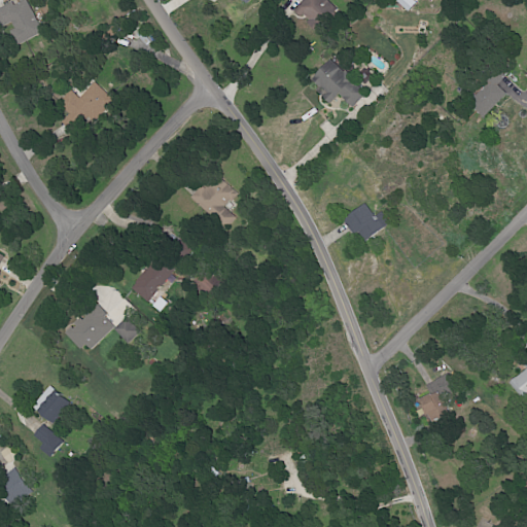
[(18,0),(0,7),(0,27),(7,25),(15,44),(41,34),(27,0),(18,0)]
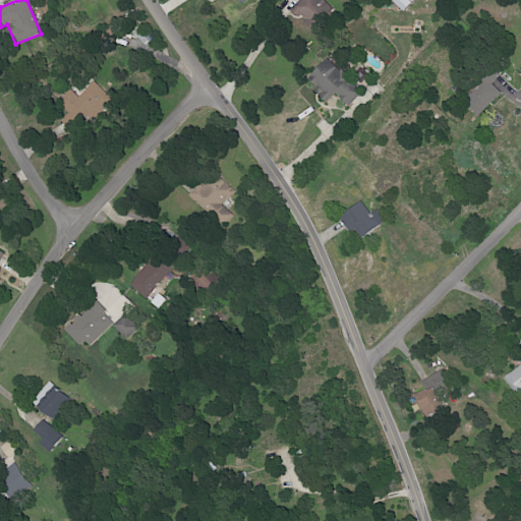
[(292,0),(305,25),(328,14),(320,0),(292,0)]
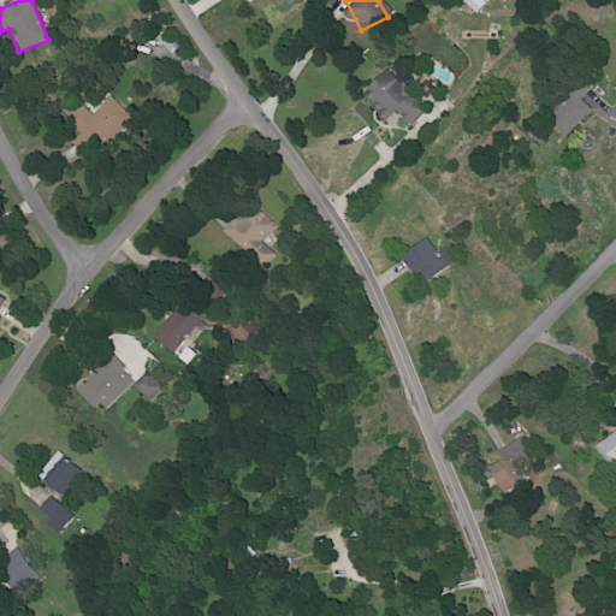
[(462,0),(462,1),(475,15),(485,4),(481,0),(462,0)]
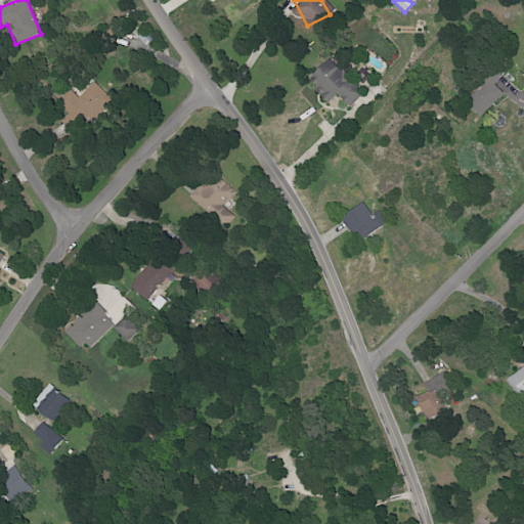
[(337,94),(348,106),(362,92),(329,57),(306,80),(329,102),(337,94)]
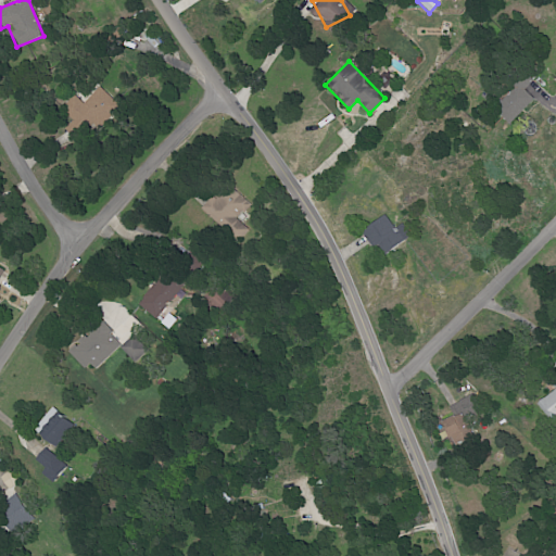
[(530,83),(523,76),(493,109),(509,124),(533,99),(523,89),(530,83)]
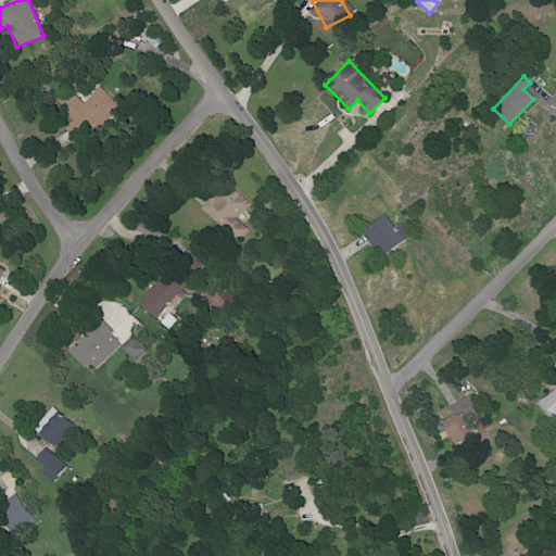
[(84,104),(74,95),(61,110),(78,126),(85,119),(98,131),(121,106),(100,87),(84,104)]
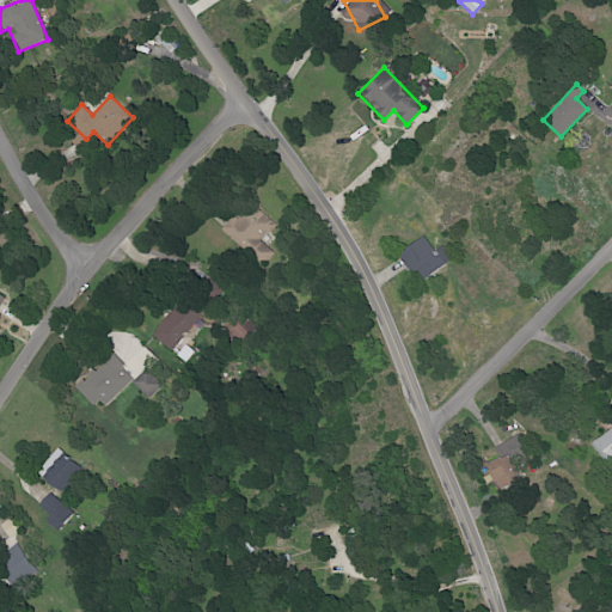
[(274,225),(251,202),(236,219),(232,216),(220,230),(261,268),(274,254),(259,240),(274,225)]
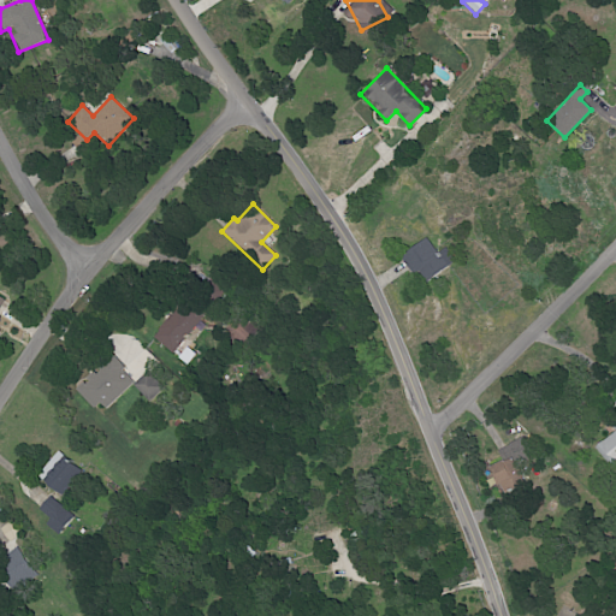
[(438,253),(424,237),(402,256),(426,284),(452,261),(442,249),(438,253)]
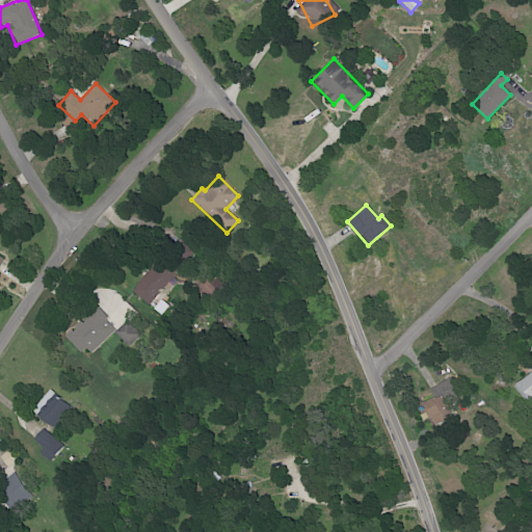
[(135,296),(153,306),(174,268),(155,259),(135,296)]
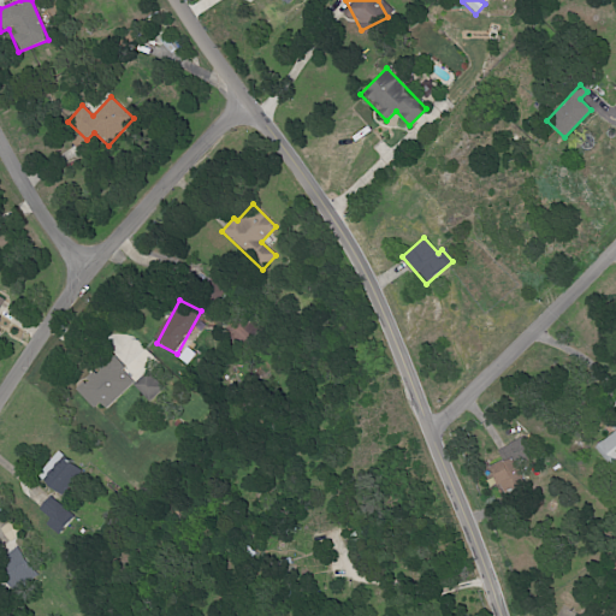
[(238,314),(223,332),(243,349),(259,330),(238,314)]
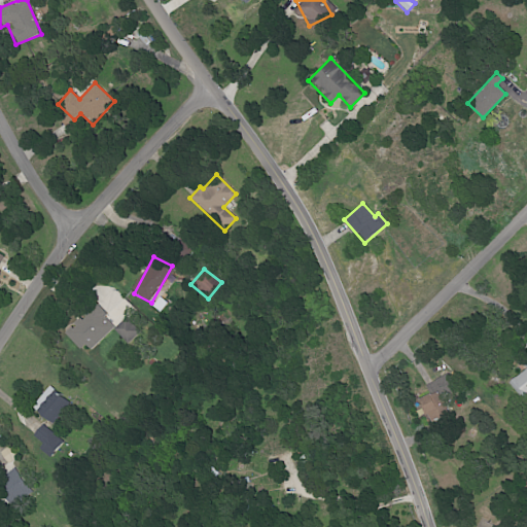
[(115,326),(95,305),(64,334),(79,349),(84,345),(91,351),(115,326)]
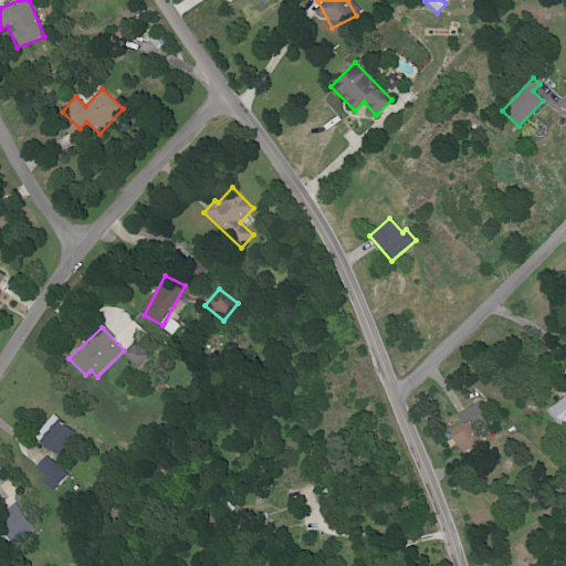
[(137,369),(150,357),(136,342),(123,354),(137,369)]
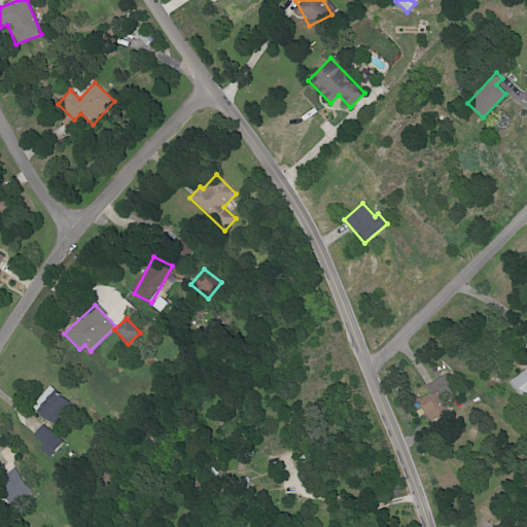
[(526,396),(526,360),(525,362),(526,364),(526,367),(508,382),(522,400),(526,396)]
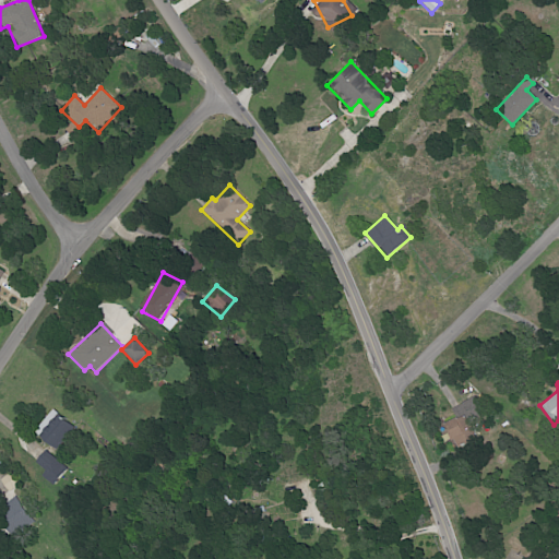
[(37,435),(55,451),(74,429),(56,413),(37,435)]
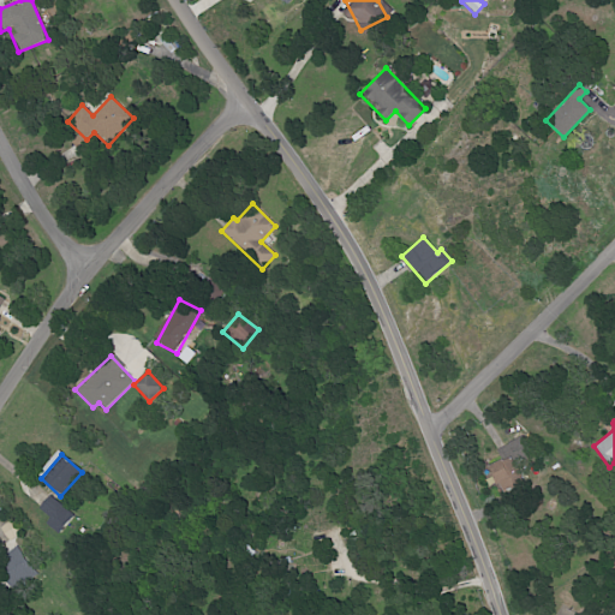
[(523,479),(513,457),(489,466),(499,489),(523,479)]
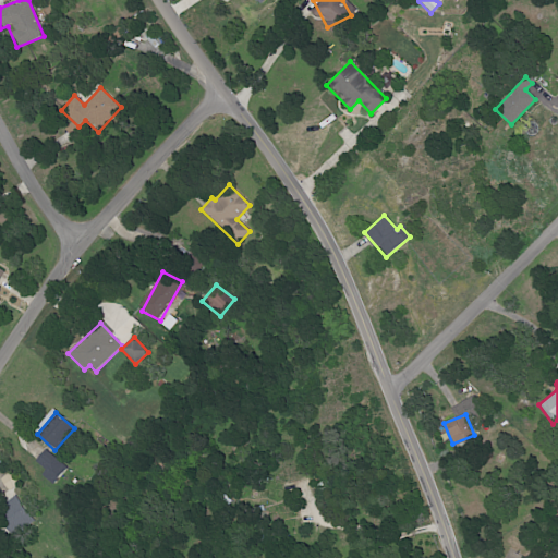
[(45,471),(43,473),(52,483),(67,469),(45,449),(34,460),(45,471)]
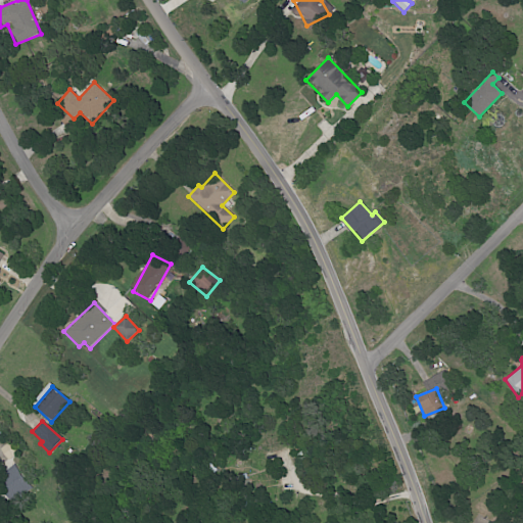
[(0,474),(0,488),(10,503),(31,488),(14,465),(0,474)]
